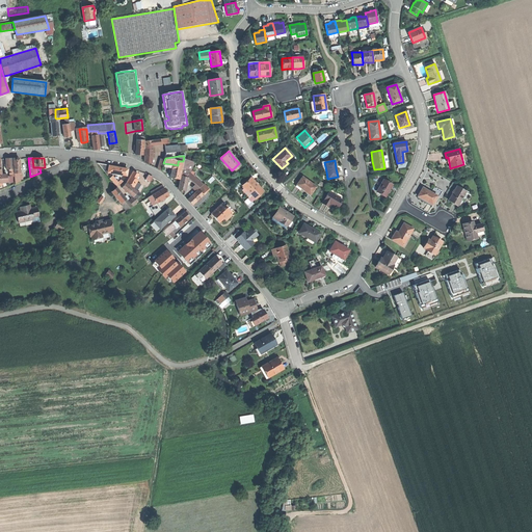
[(107,176),(108,173),(109,165),(98,163),(107,176)]
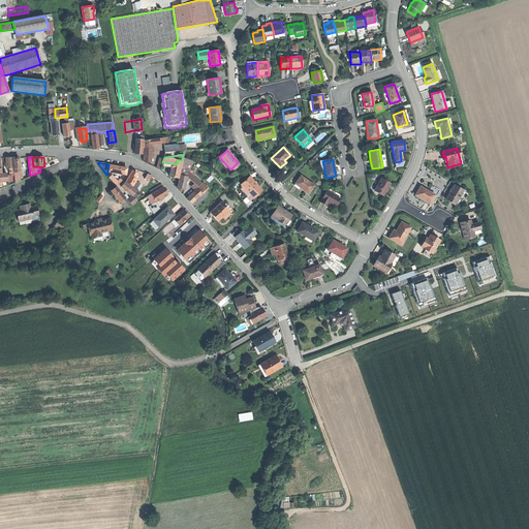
[(178,178),(181,165),(177,164),(172,163),(168,176),(174,177),(178,178)]
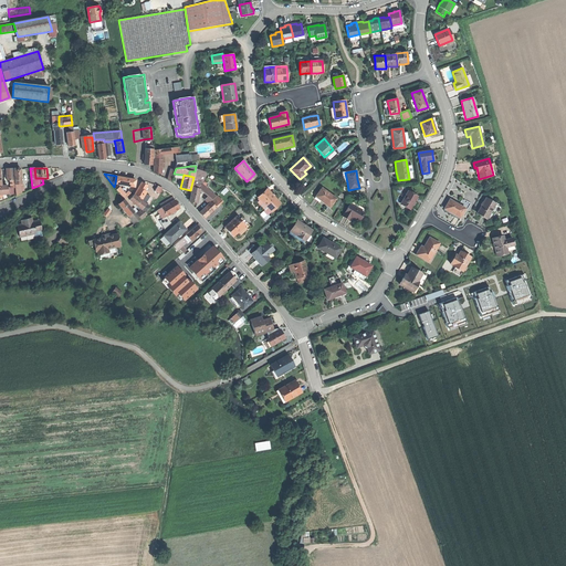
[(128,178),(123,177),(121,185),(125,185),(129,186),(135,187),(136,180),(128,178)]
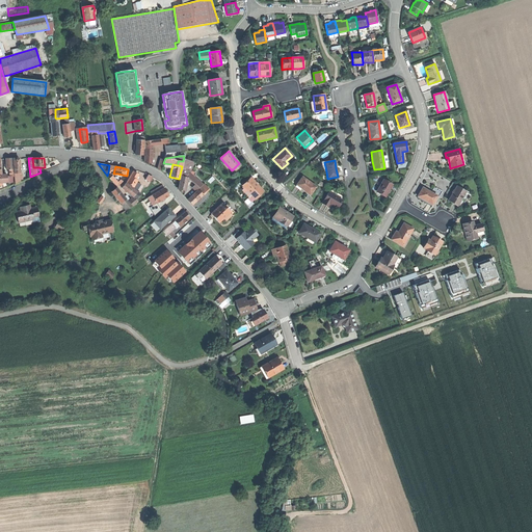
[(127,182),(132,186),(135,181),(136,179),(138,175),(136,173),(133,171),(127,182)]
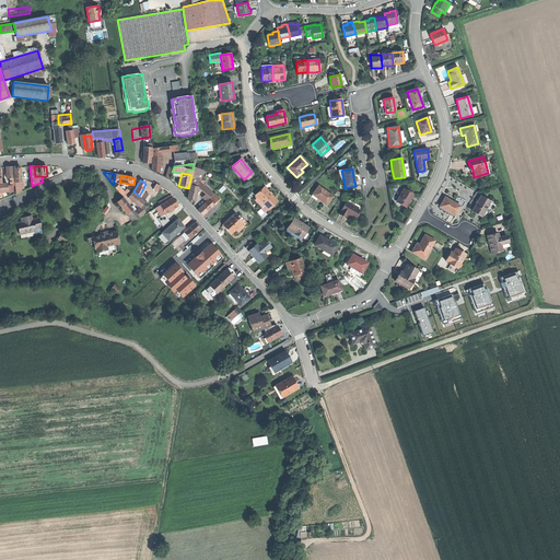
[(206,194),(210,197),(213,194),(199,181),(198,183),(198,187),(206,194)]
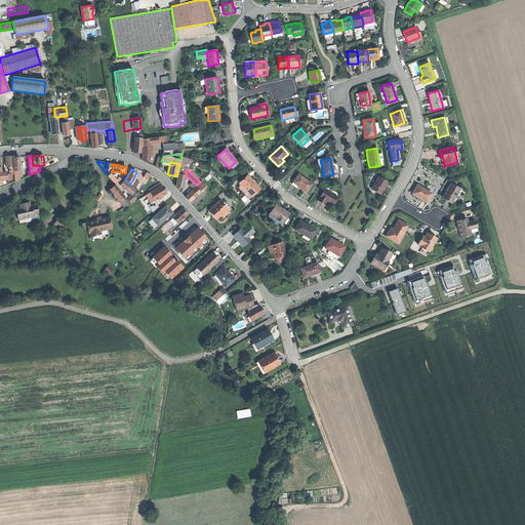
[(179,187),(183,188),(184,182),(185,179),(186,175),(186,171),(178,170),(178,173),(176,186),(179,187)]
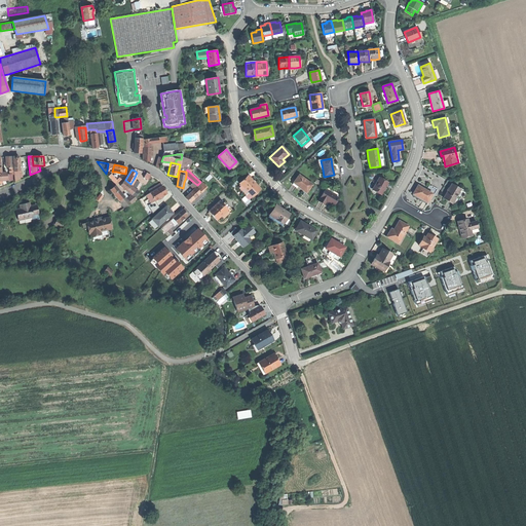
[(300,188),(306,193),(312,185),(299,175),(293,183),(300,188)]
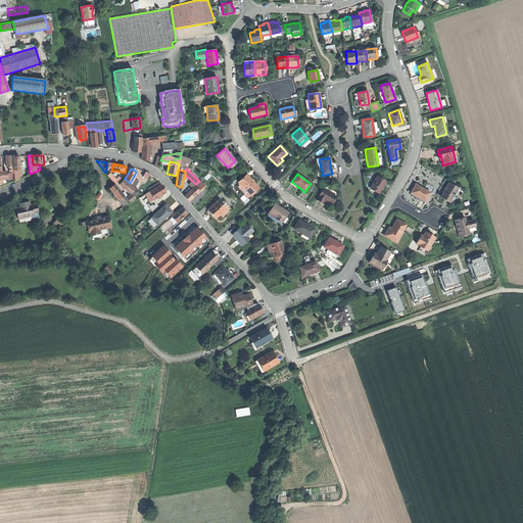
[(246,175),(238,183),(240,185),(247,192),(250,195),(250,196),(258,188),(252,182),(251,181),(246,176),(246,175)]
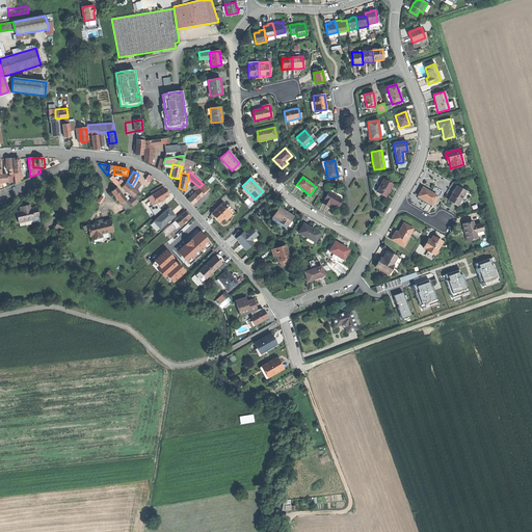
[(376,192),(386,196),(389,191),(392,184),(383,180),(376,192)]
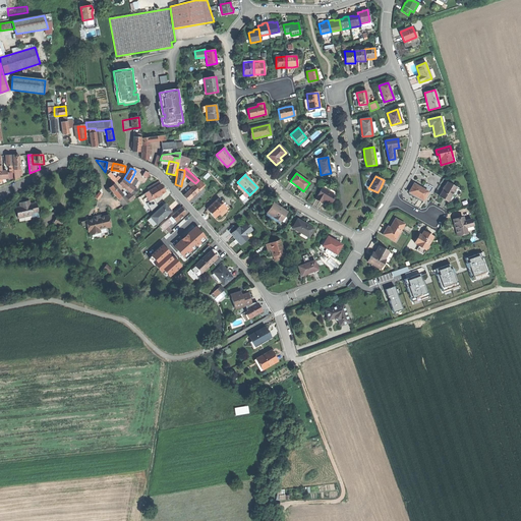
[(129,182),(134,186),(137,181),(134,178),(132,177),(129,182)]
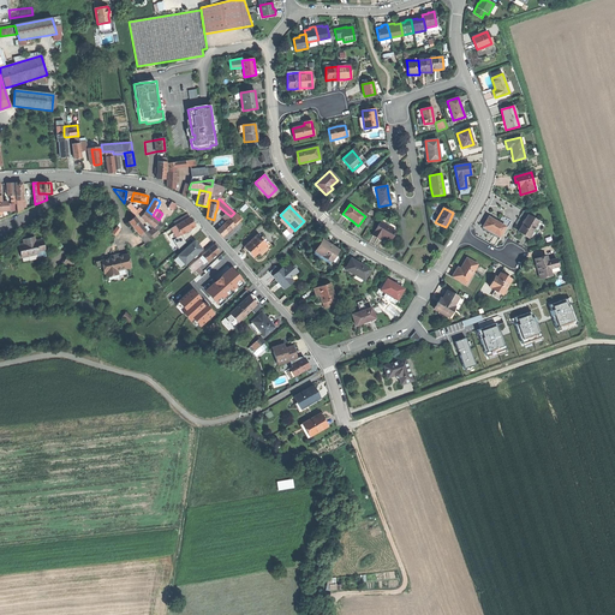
[(142,219),(154,227),(155,227),(156,225),(160,227),(162,225),(147,213),(142,219)]
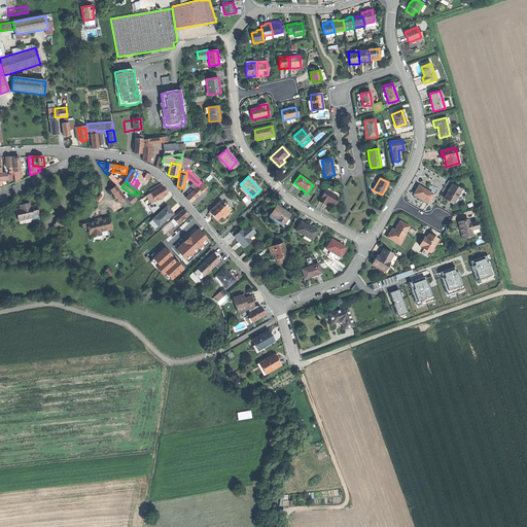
[(203,182),(197,187),(201,194),(207,187),(203,182)]
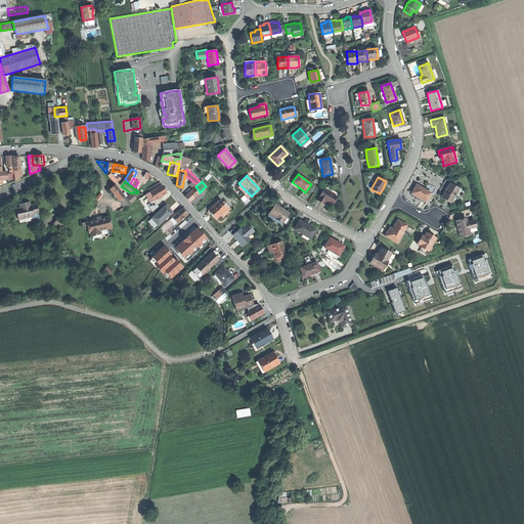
[(147,189),(149,191),(161,185),(159,182),(147,189)]
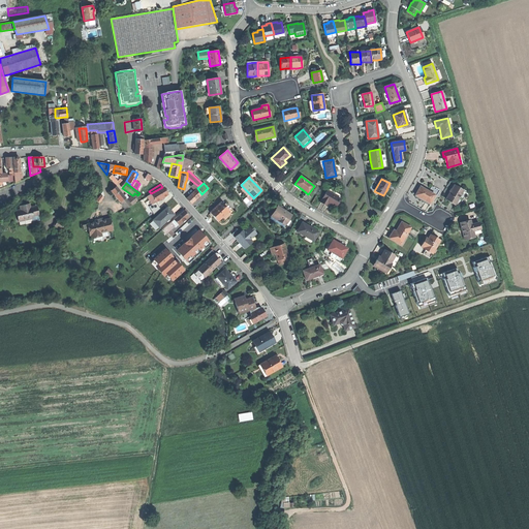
[(449,201),(455,205),(463,190),(454,185),(445,199),(449,201)]
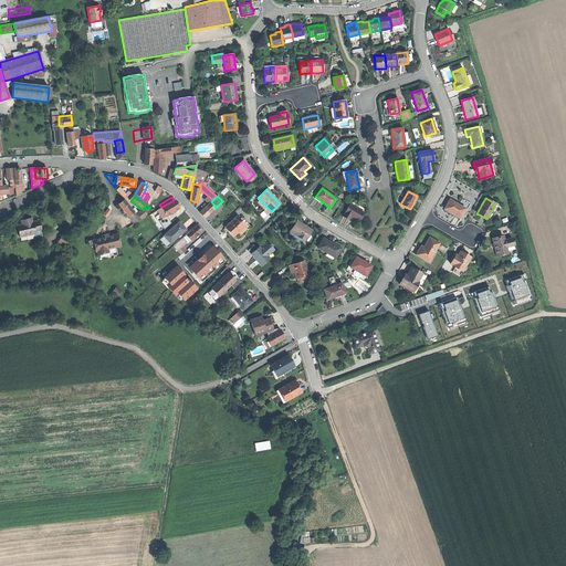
[(122,202),(118,203),(128,216),(130,215),(134,211),(125,199),(122,202)]
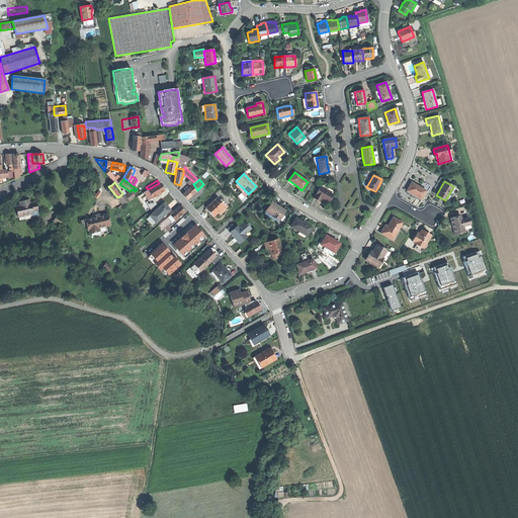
[(407,191),(421,199),(425,191),(411,182),(409,187),(407,191)]
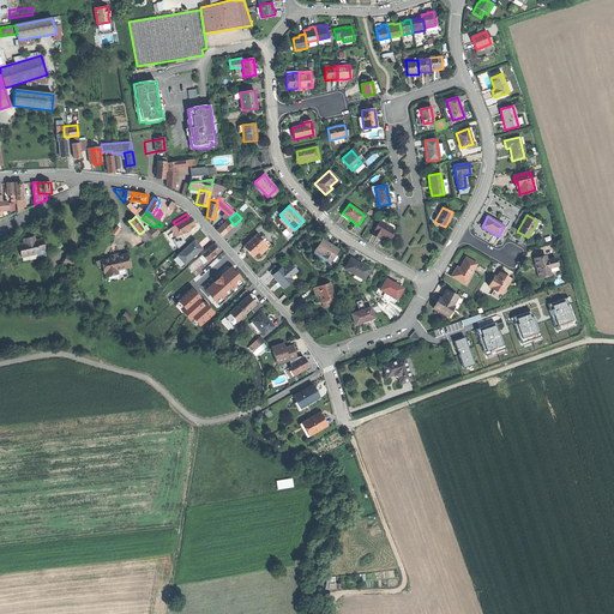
[(175,224),(181,234),(194,226),(192,222),(188,217),(175,224)]
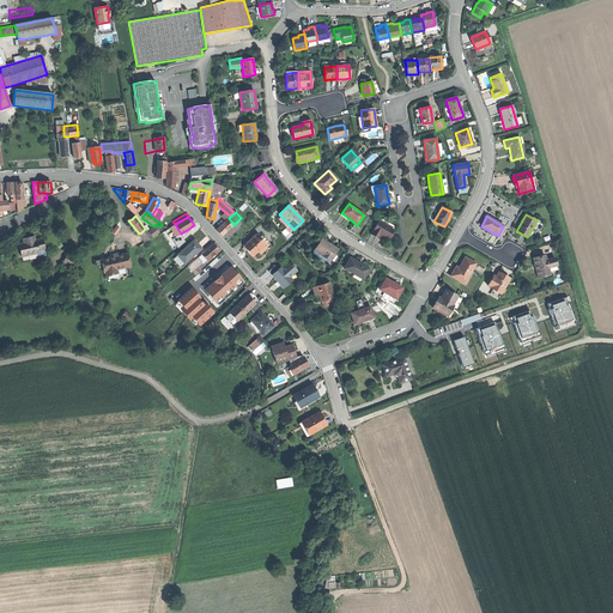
[(286,228),(290,225),(281,217),(280,218),(278,219),(283,225),(284,224),(286,228)]
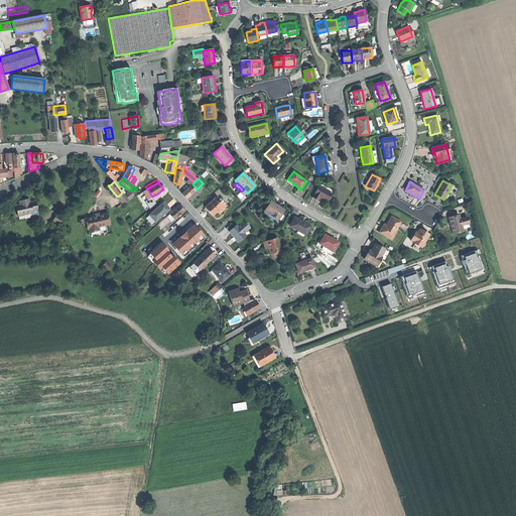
[(184,197),(186,199),(197,189),(192,183),(181,194),(184,197)]
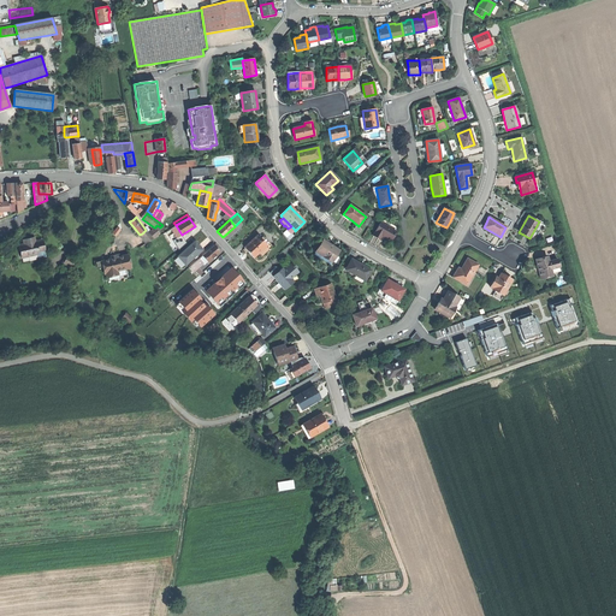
[(383,219),(380,223),(395,231),(397,227),(383,219)]
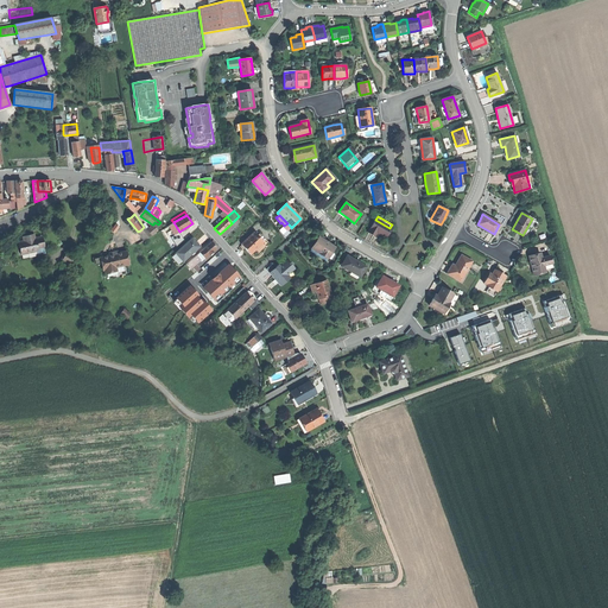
[(368,233),(374,236),(377,233),(380,234),(386,238),(391,228),(390,228),(375,220),(368,233)]
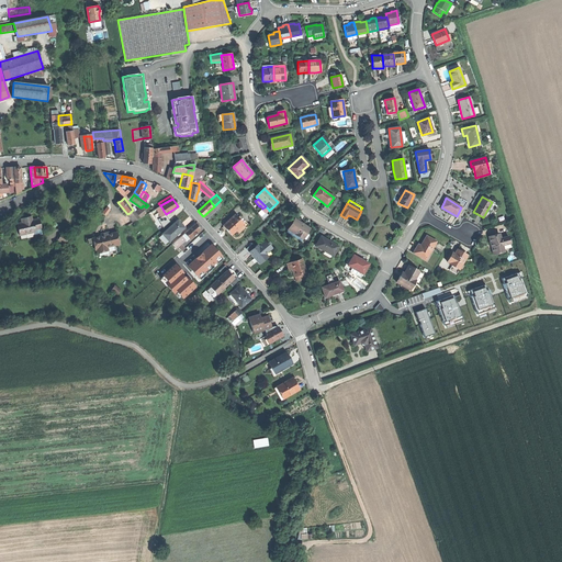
[(161,216),(166,214),(160,205),(156,209),(161,216)]
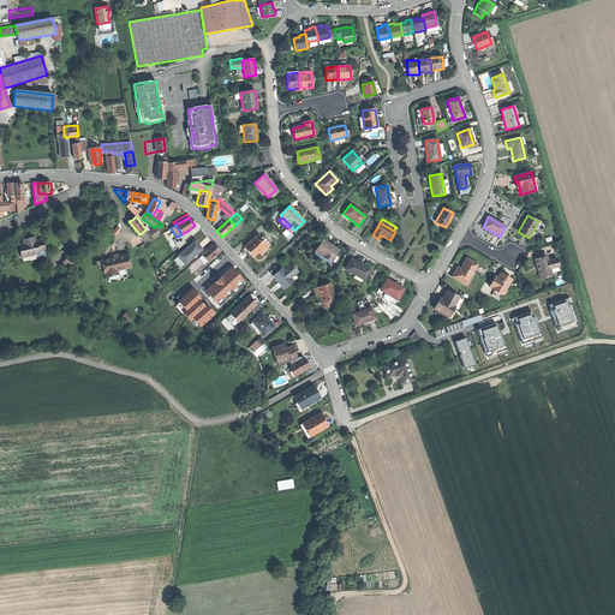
[(154,227),(148,233),(153,239),(160,233),(156,230),(155,227),(154,227)]
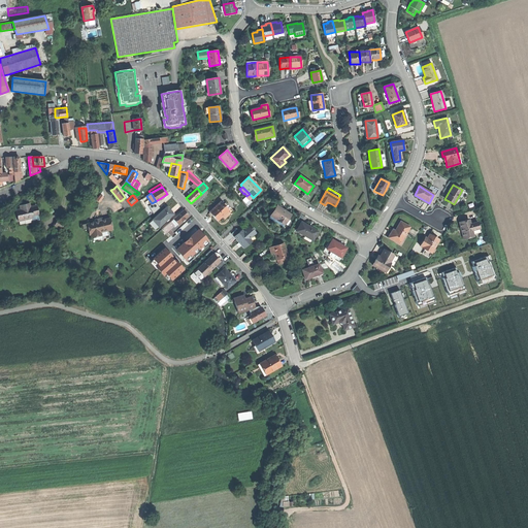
[(160,208),(156,202),(149,206),(154,215),(160,208)]
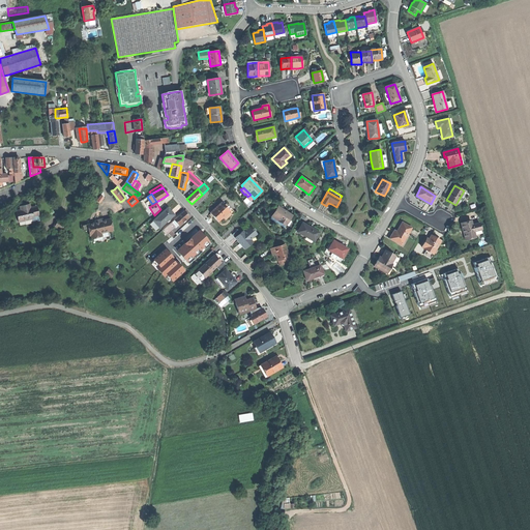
[(214,217),(218,222),(230,211),(225,206),(222,203),(210,213),(214,217)]
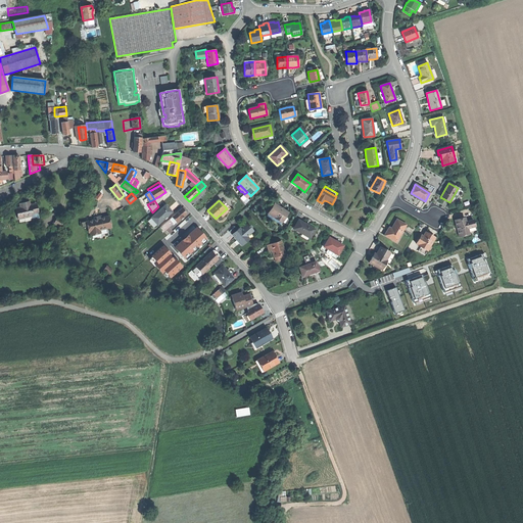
[(16,208),(18,219),(33,216),(32,215),(38,214),(36,204),(30,205),(30,202),(25,203),(20,204),(20,207),(16,208)]
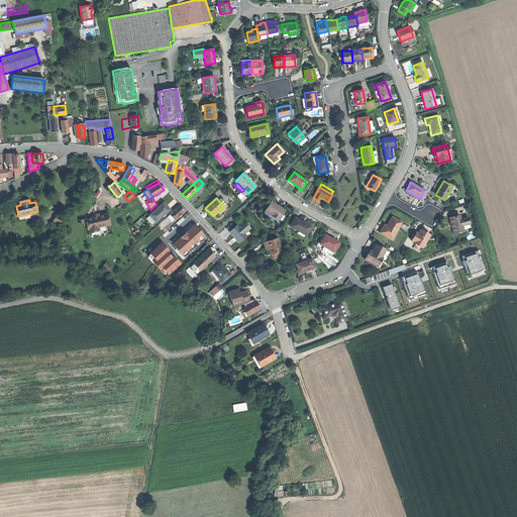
[(273,202),(271,201),(263,213),(277,222),(285,210),(280,207),(277,205),(273,202)]
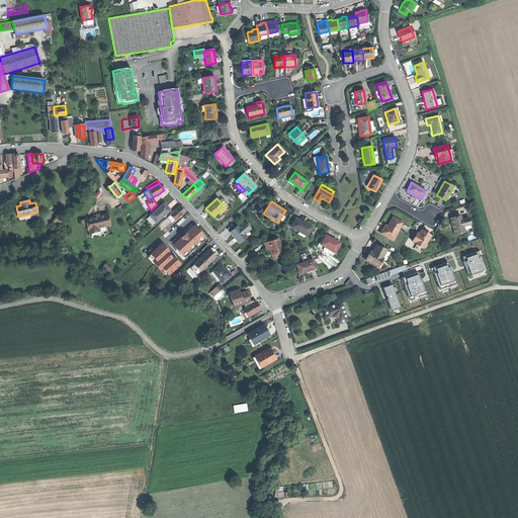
[(150,216),(156,223),(170,209),(167,206),(164,202),(150,216)]
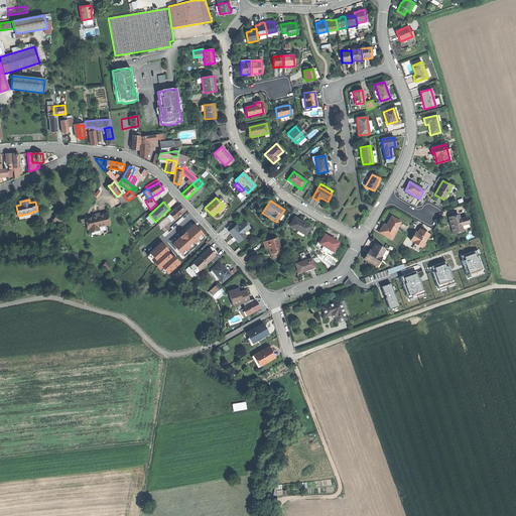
[(179,206),(169,214),(173,219),(174,220),(184,211),(181,208),(179,206)]
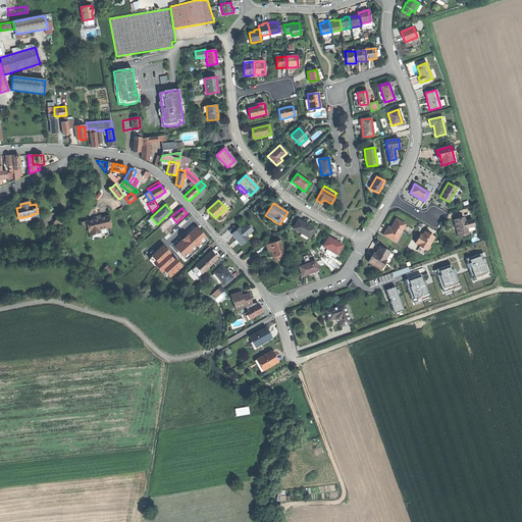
[(108,216),(87,221),(89,232),(90,232),(91,236),(101,232),(100,229),(111,227),(108,216)]
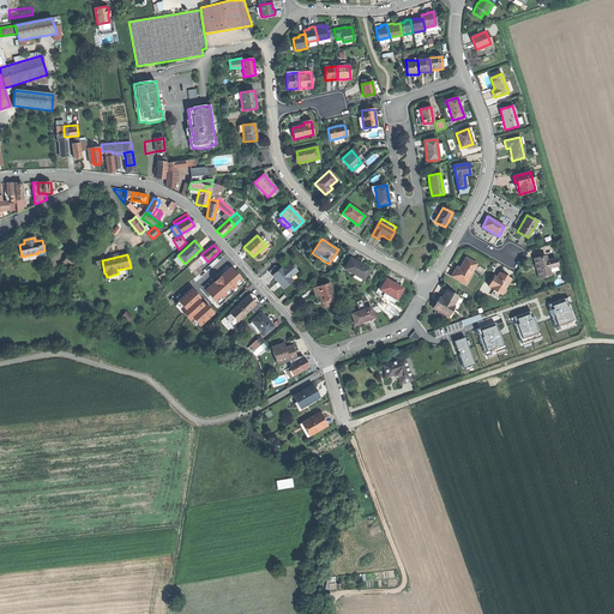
[(546,256),(534,259),(536,269),(539,276),(551,274),(549,268),(558,265),(555,258),(547,260),(546,256)]
